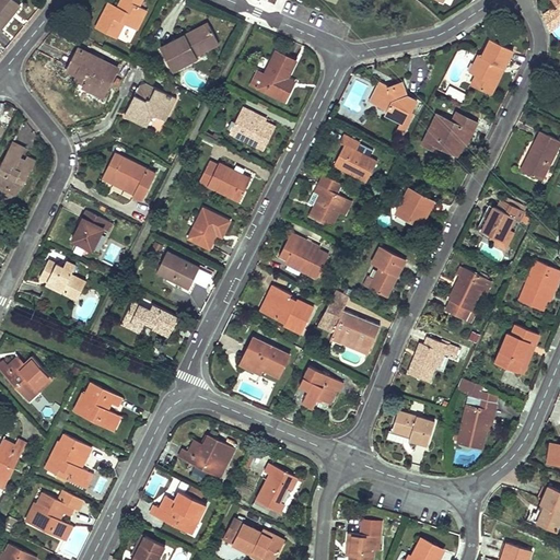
[(12,15),(20,6),(13,0),(0,0),(0,28),(1,30),(12,15)]
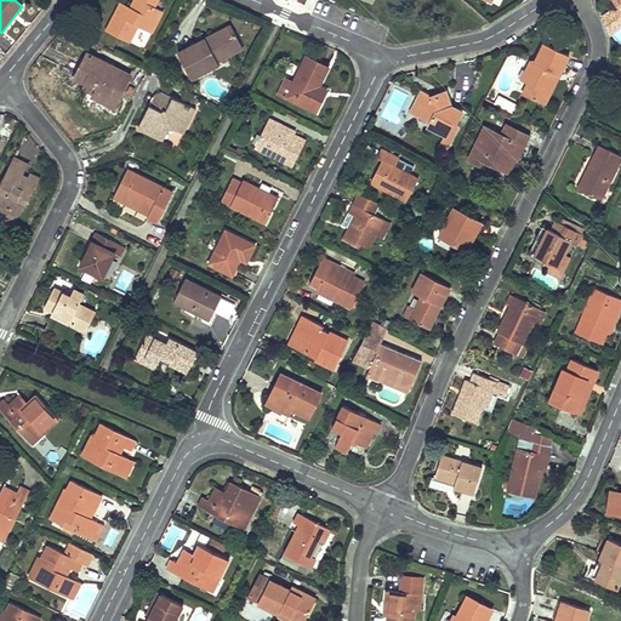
[(118,9),(107,30),(130,43),(138,27),(152,33),(163,11),(155,7),(158,0),(134,0),(130,7),(129,12),(118,9)]
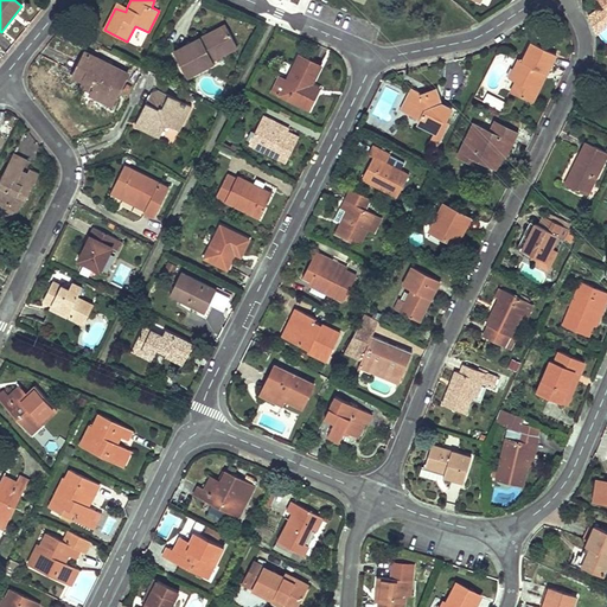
[(127,7),(119,2),(115,8),(126,12),(127,7)]
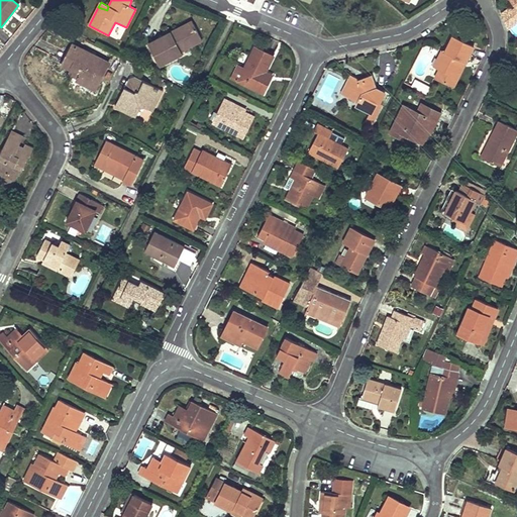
[(516,23),(516,17),(510,9),(501,15),(507,31),(516,23)]
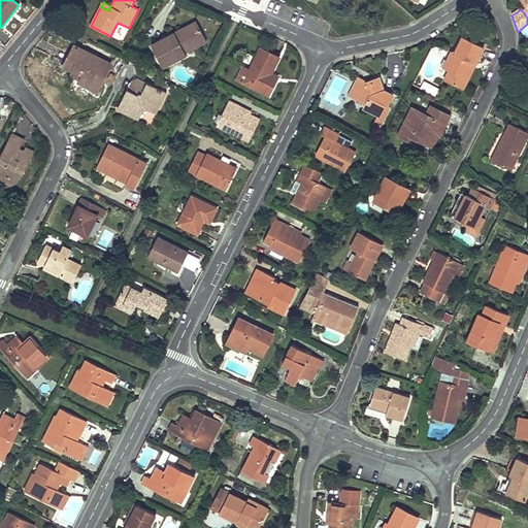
[(197,22),(175,33),(178,38),(182,36),(180,34),(198,26),(197,22)]
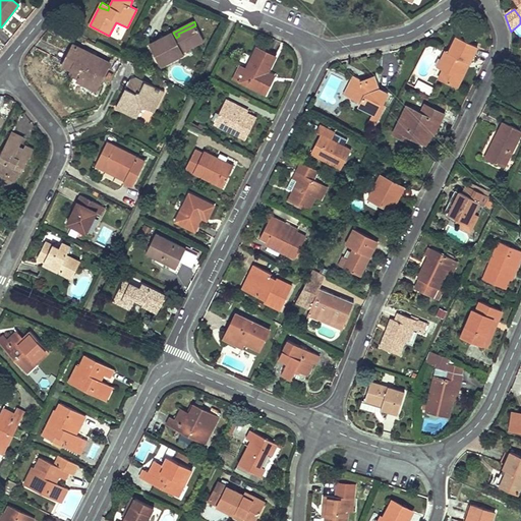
[(173,33),(150,45),(161,65),(184,54),(183,52),(205,41),(195,25),(178,34),(179,36),(176,38),(173,33)]
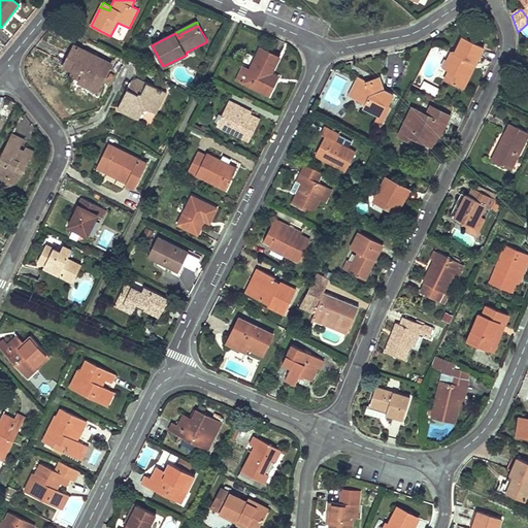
[(475,65),(484,48),(462,38),(455,54),(452,52),(447,61),(453,63),(449,72),(444,80),(459,88),(463,79),(465,80),(471,68),(465,65),(467,60),(475,65)]
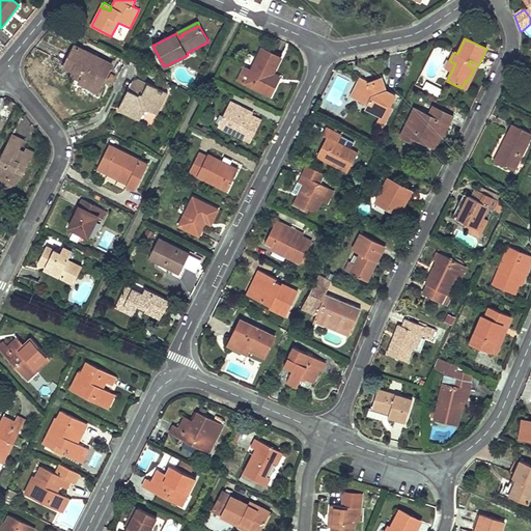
[(98,91),(112,64),(75,46),(65,64),(84,74),(81,80),(79,82),(98,91)]
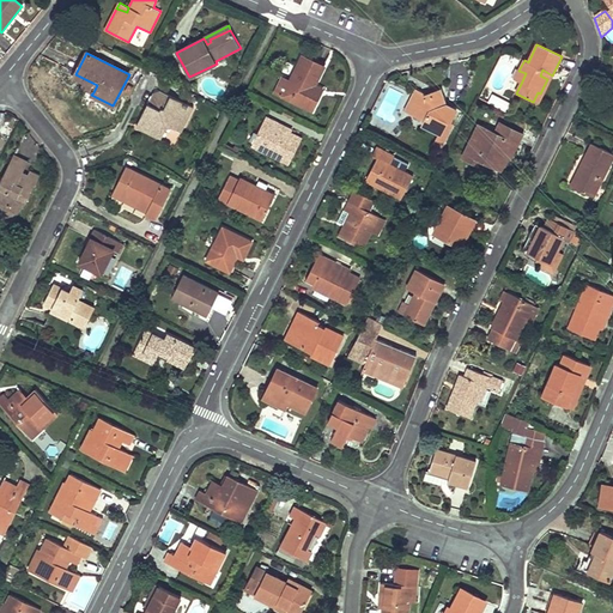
[(290,83),(281,78),(275,92),(283,97),(313,110),(320,96),(310,92),(314,85),(323,67),(303,58),(290,83)]
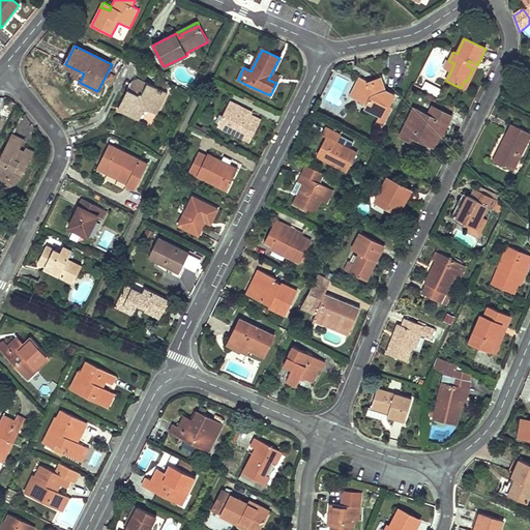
[(466,90),(477,65),(469,60),(467,65),(473,68),(467,81),(465,80),(461,88),(466,90)]
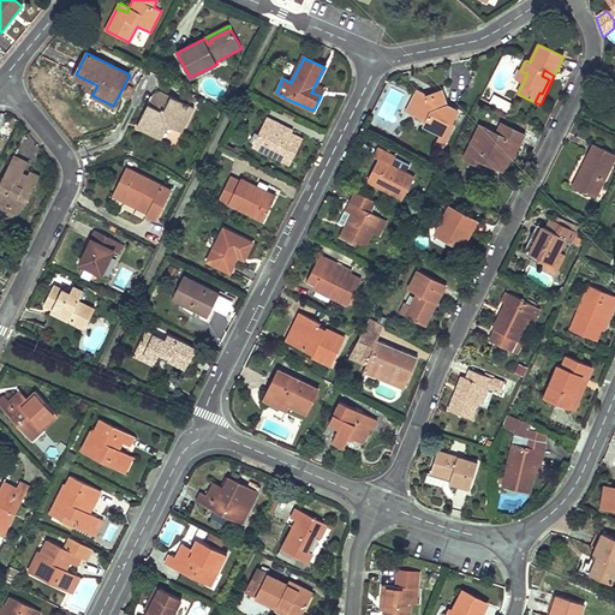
[(527,73),(520,71),(517,81),(523,84),(527,73)]
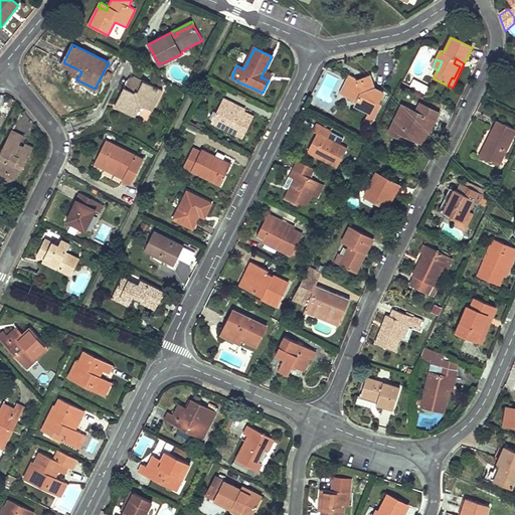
[(81,71),(63,62),(62,65),(70,70),(68,73),(78,77),(81,71)]
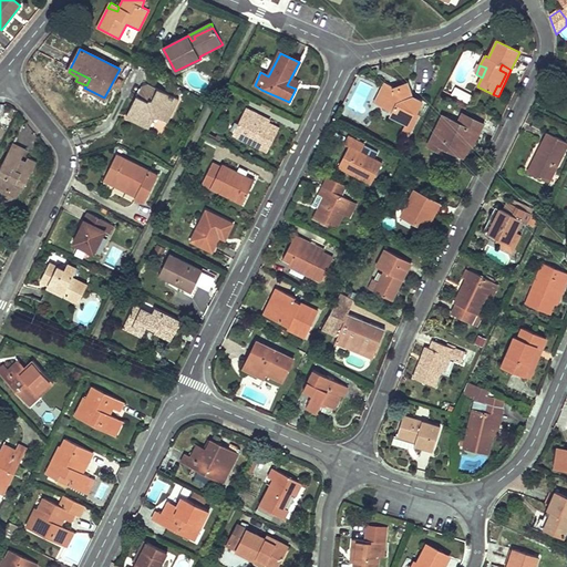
[(298,83),(290,79),(287,85),(296,89),(298,83)]
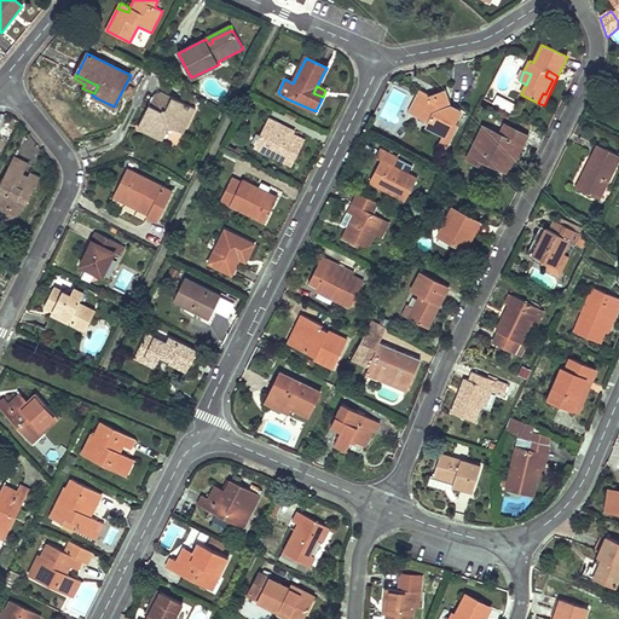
[(429,97),(420,91),(409,111),(429,122),(427,127),(445,136),(439,148),(446,150),(458,126),(455,125),(461,111),(450,106),(445,92),(434,94),(435,99),(431,100),(429,97)]
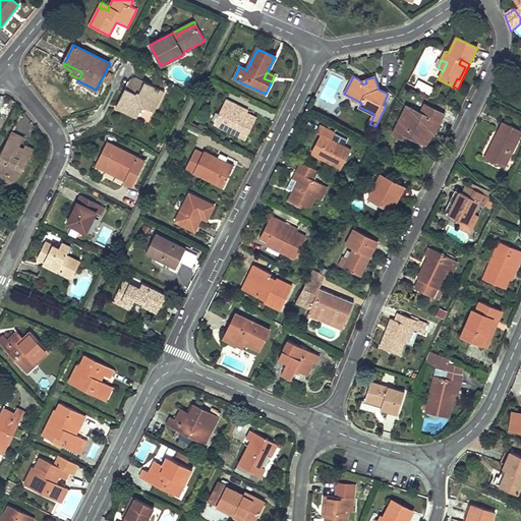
[(130,79),(117,107),(137,117),(141,110),(146,108),(154,112),(165,92),(137,77),(130,79)]
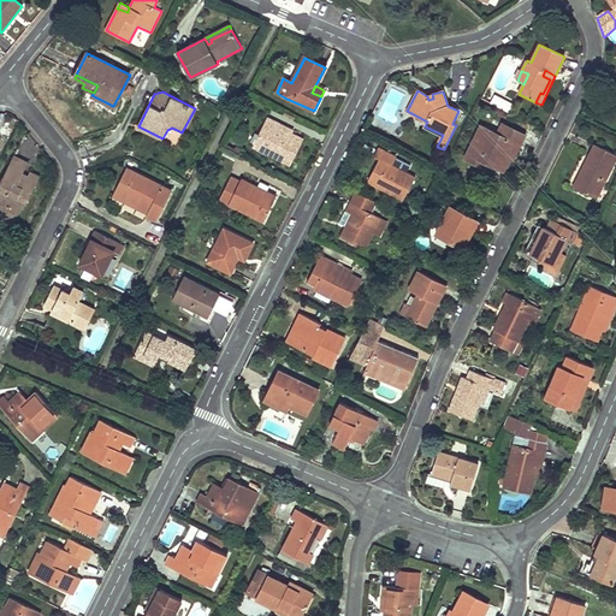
[(279,123),(268,117),(255,144),(274,154),(273,157),(291,165),(304,140),(291,134),(277,126),(279,123)]
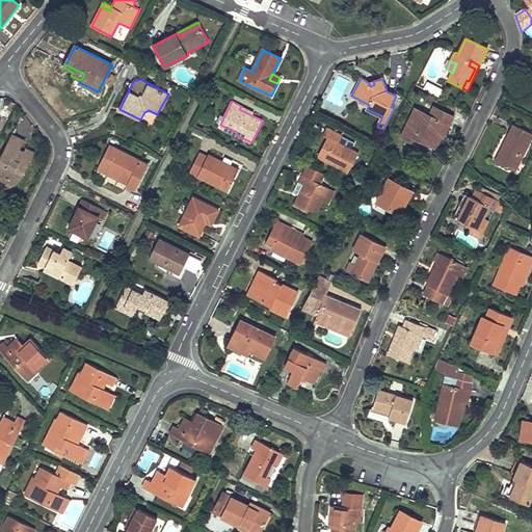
[(253,112),(241,106),(239,109),(251,115),(253,112)]
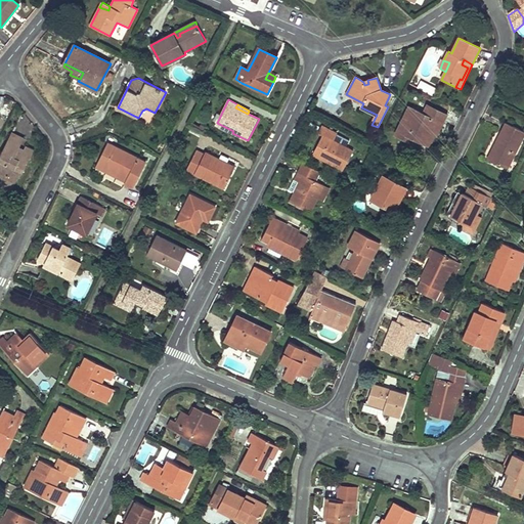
[(424,115),(409,107),(396,135),(406,140),(408,136),(418,140),(430,146),(435,135),(432,134),(438,123),(441,124),(446,115),(428,106),(424,115)]
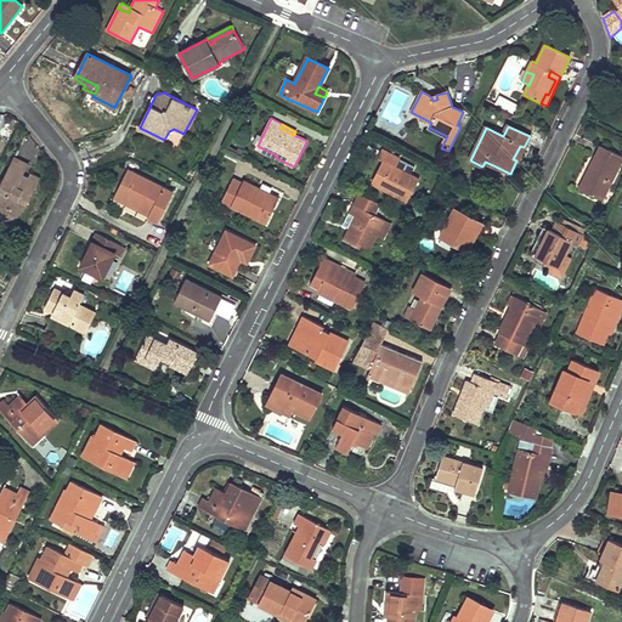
[(277,156),(258,146),(255,148),(276,158),(277,156)]
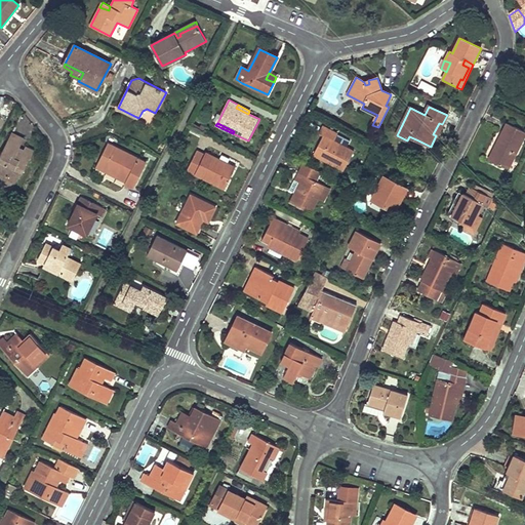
[(437,136),(442,124),(439,123),(433,134),(436,135),(437,136)]
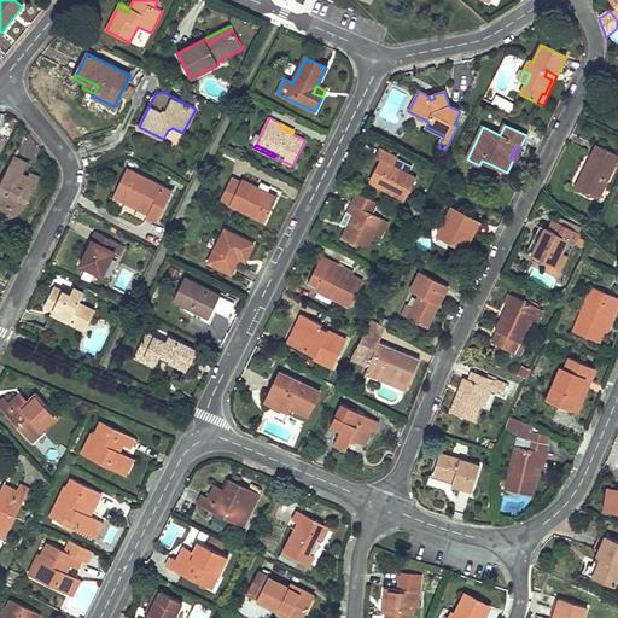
[(617,156),(596,145),(576,187),(598,197),(617,156)]
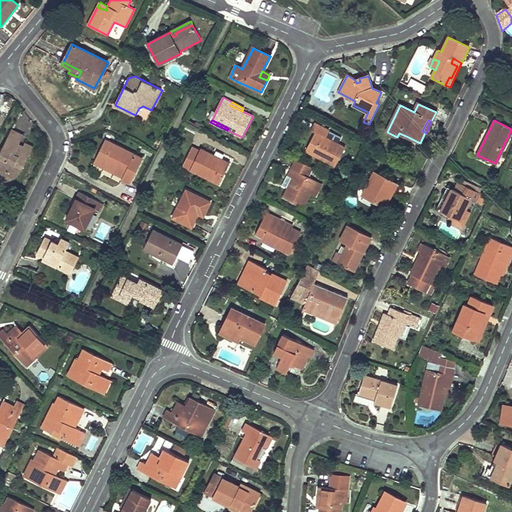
[(321,159),(335,166),(344,147),(326,138),(329,131),(315,124),(312,131),(315,133),(307,150),(322,157),(321,159)]
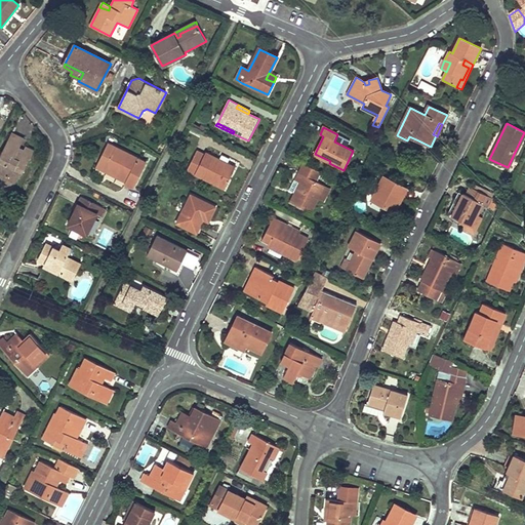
[(19,150),(24,140),(10,134),(0,156),(0,172),(1,172),(3,183),(9,185),(15,183),(15,179),(22,177),(34,151),(26,147),(24,151),(19,150)]
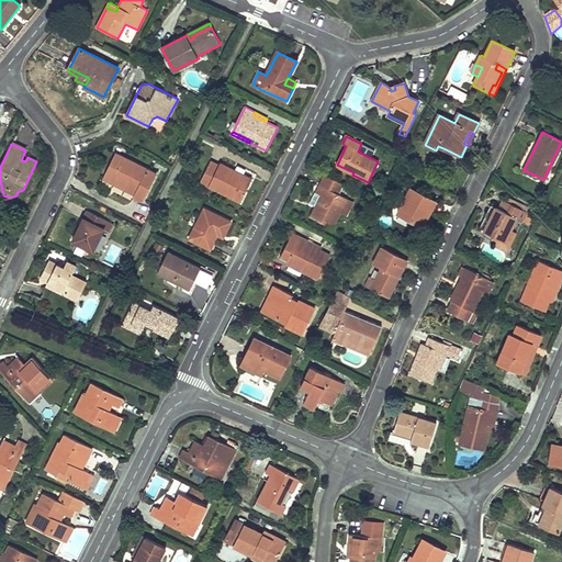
[(448,150),(438,146),(436,150),(446,155),(448,150)]
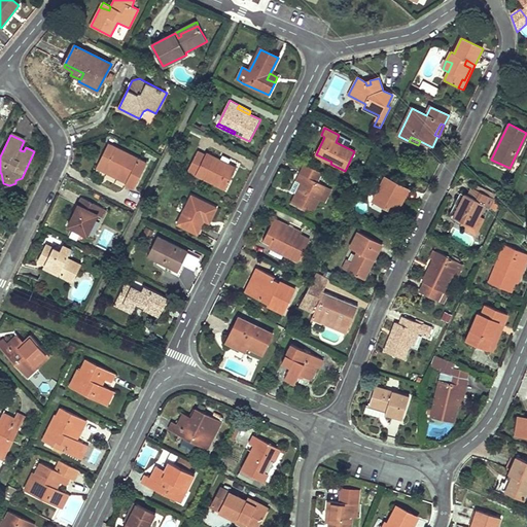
[(135,188),(147,163),(109,143),(99,164),(129,179),(127,182),(126,184),(135,188)]
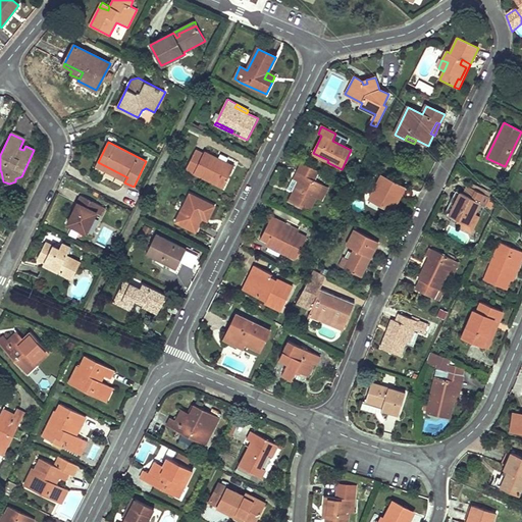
[(196,149),(187,168),(223,187),(233,166),(226,162),(225,164),(215,159),(216,157),(205,152),(204,154),(196,149)]
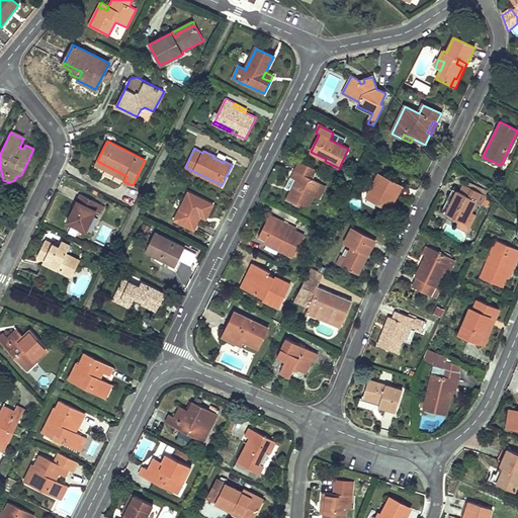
[(326,159),(311,152),(310,154),(325,161),(326,159)]
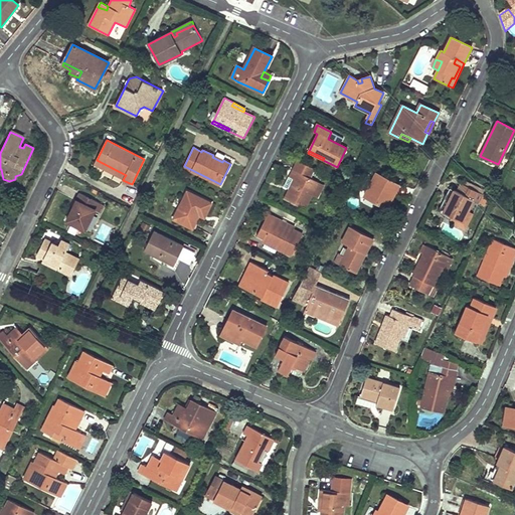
[(126,175),(97,160),(95,164),(124,178),(126,175)]
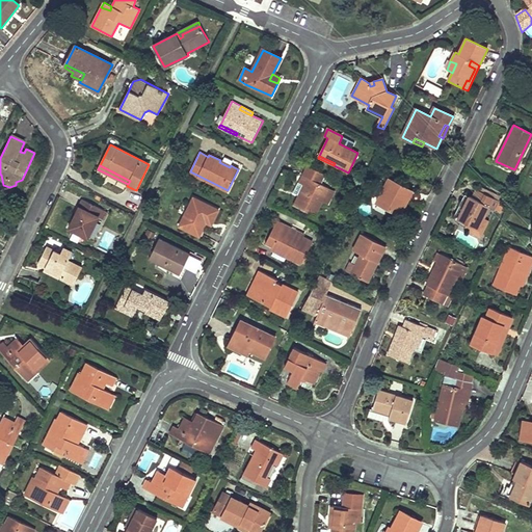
[(320,183),(325,175),(308,166),(299,182),(304,185),(299,197),(297,196),(293,205),(315,216),(323,202),(329,188),(320,183)]
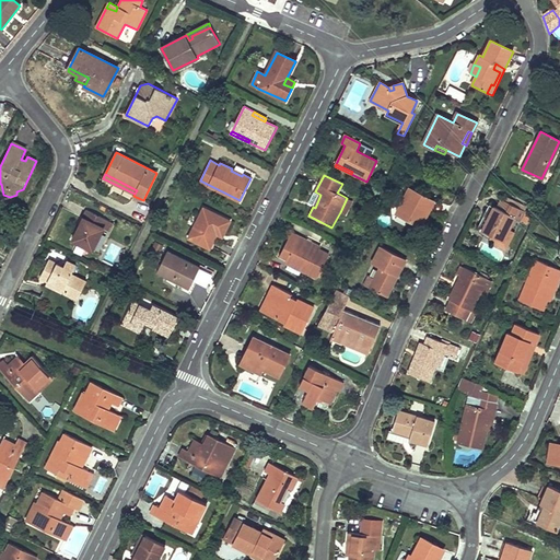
[(435,201),(409,188),(397,211),(421,224),(426,216),(428,216),(435,201)]
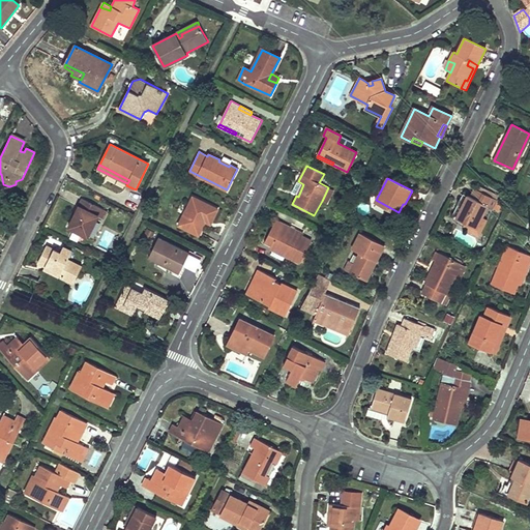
[(333,190),(328,187),(322,201),(327,203),(333,190)]
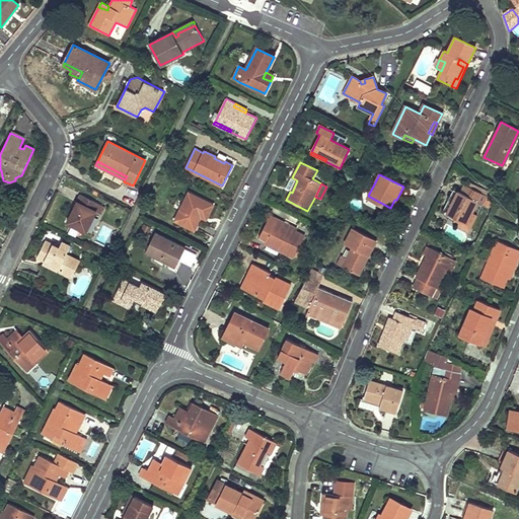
[(466,223),(471,213),(477,201),(484,204),(487,197),(465,186),(462,194),(458,192),(457,193),(447,213),(447,214),(460,220),(466,223)]
